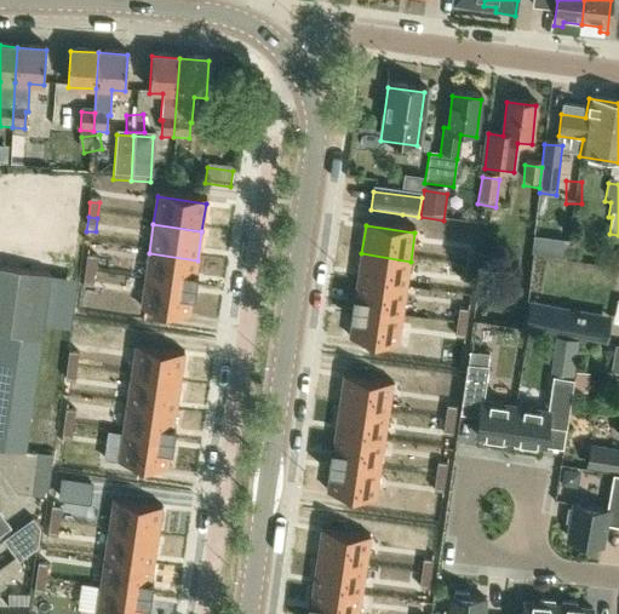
[(149,253),(144,282),(193,290),(198,260),(149,253)]
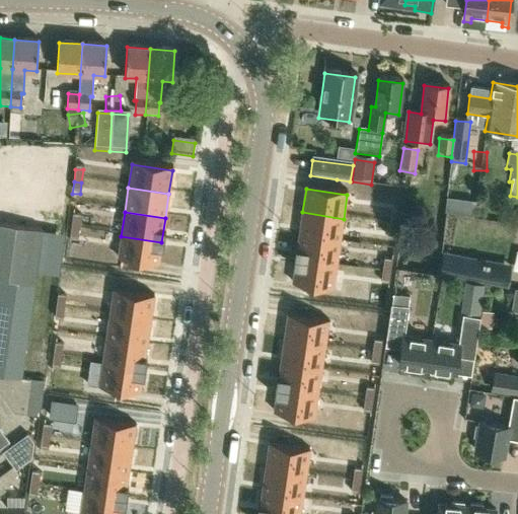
[(302,212),(299,236),(340,242),(344,219),(302,212)]
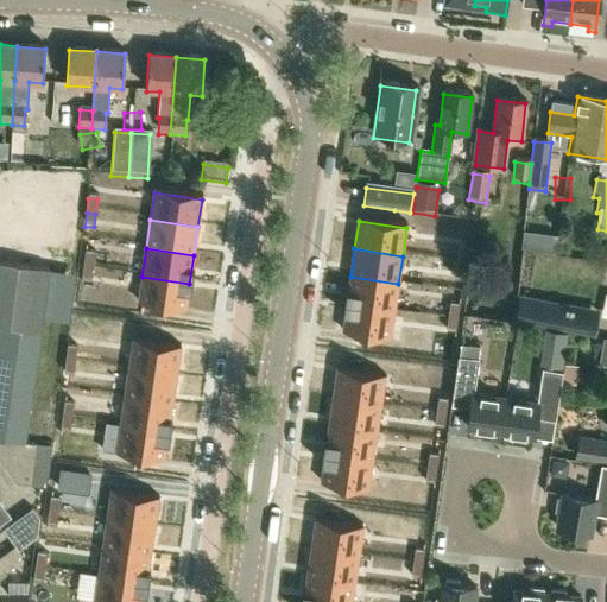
[(462,251),(460,265),(469,266),(472,252),(462,251)]
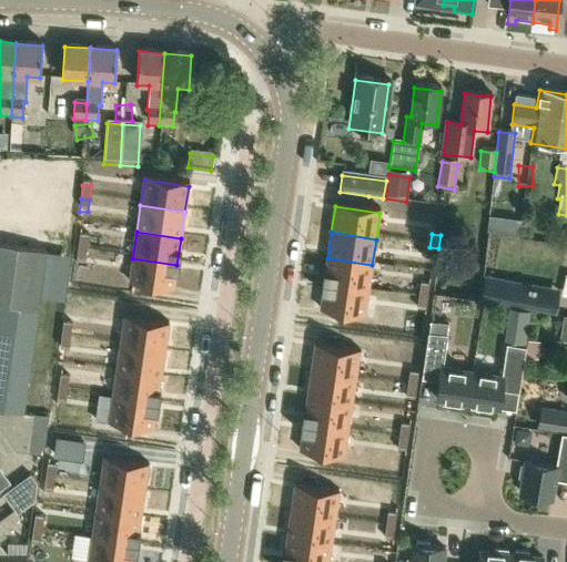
[(76,237),(74,251),(82,252),(84,238),(76,237)]
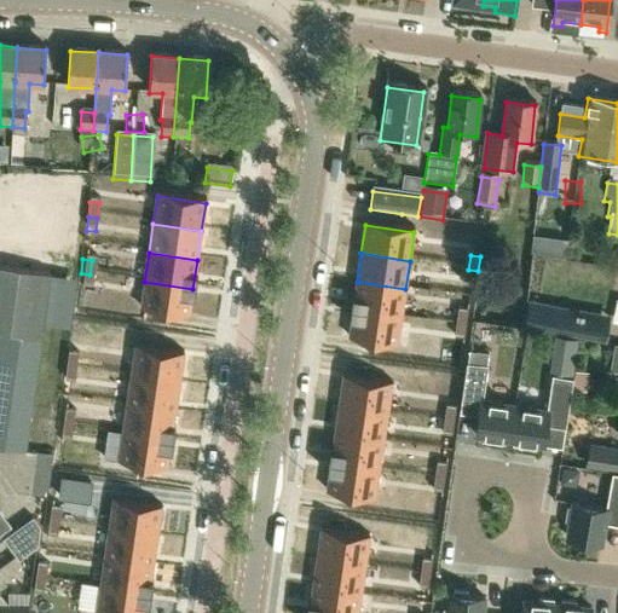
[(0,473),(16,495),(32,497),(38,456),(22,454),(48,276),(0,269),(0,473)]
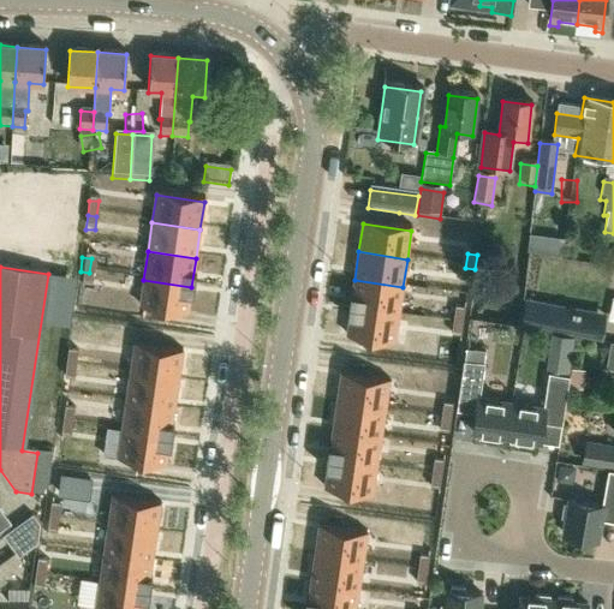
[(472,284),(475,269),(465,268),(463,282),(472,284)]
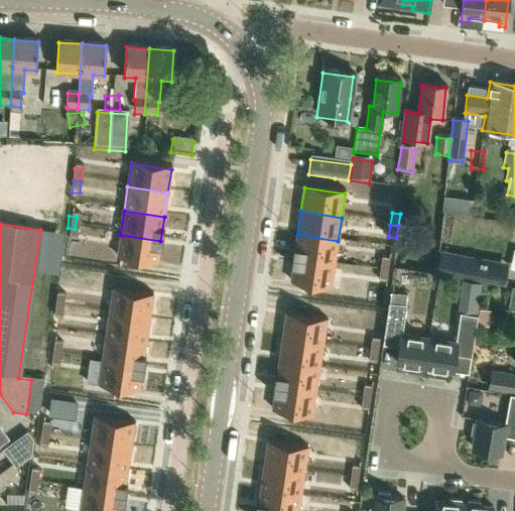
[(68,228),(66,240),(74,241),(75,229),(68,228)]
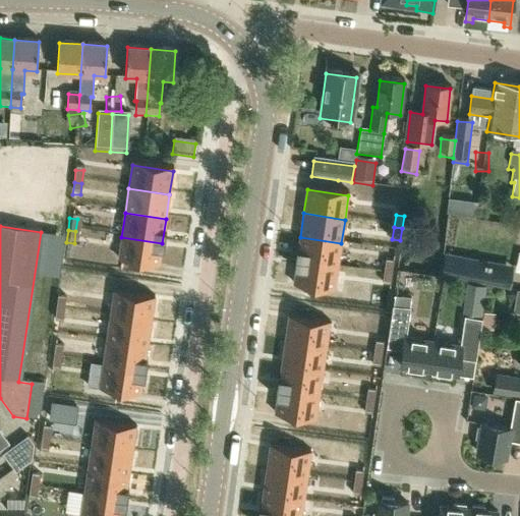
[(121,237),(117,261),(159,268),(162,243),(121,237)]
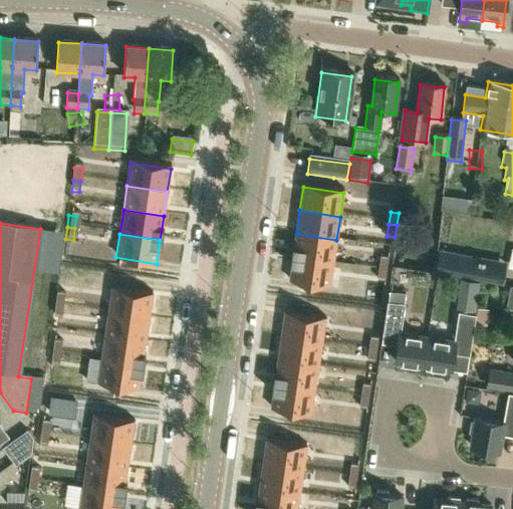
[(296,234),(292,258),(332,264),(336,240),(296,234)]
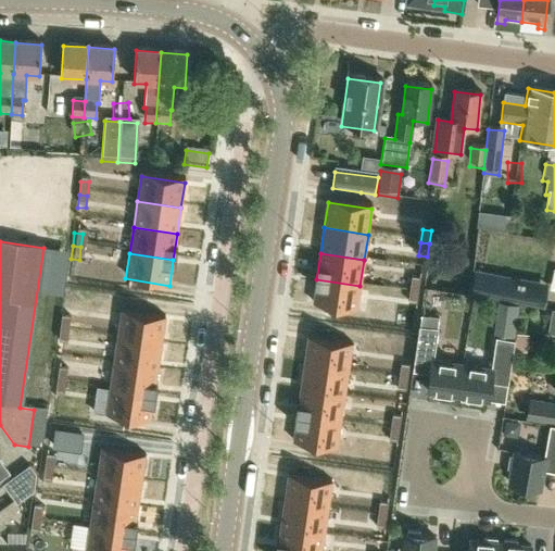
[(98,262),(98,278),(121,277),(121,261),(98,262)]
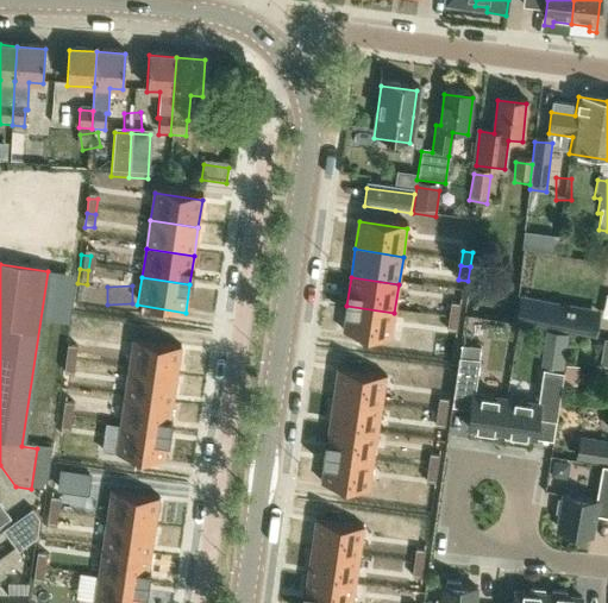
[(346,306),(343,334),(390,341),(394,313),(346,306)]
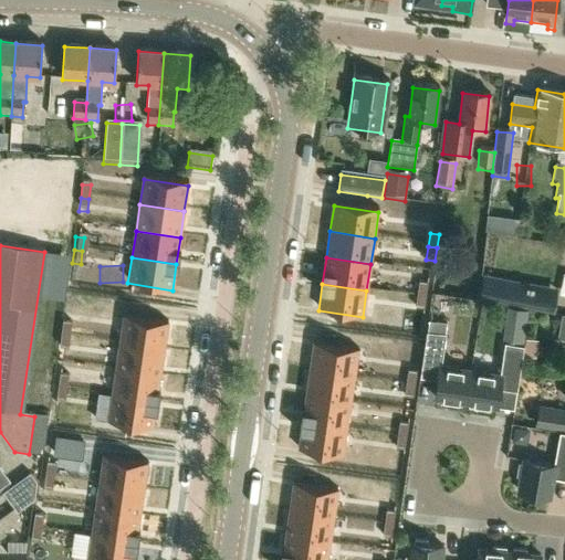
[(419,285),(417,298),(426,299),(428,286),(419,285)]
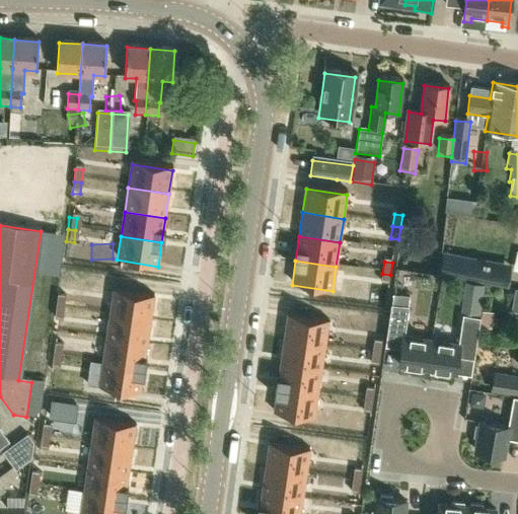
[(70,279),(88,279),(87,266),(70,267),(70,279)]
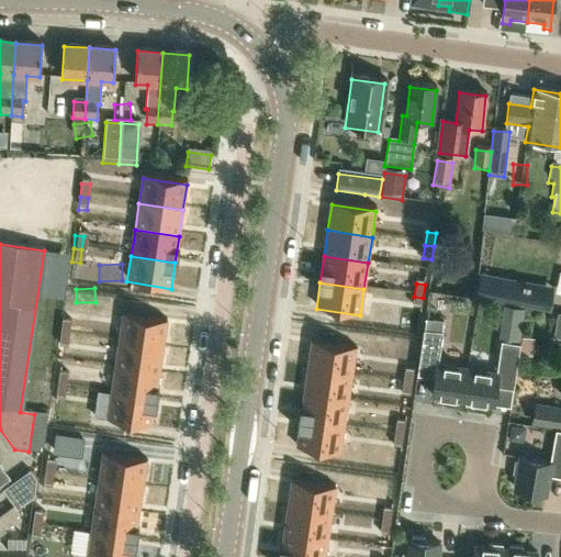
[(547,315),(550,300),(504,292),(501,308),(547,315)]
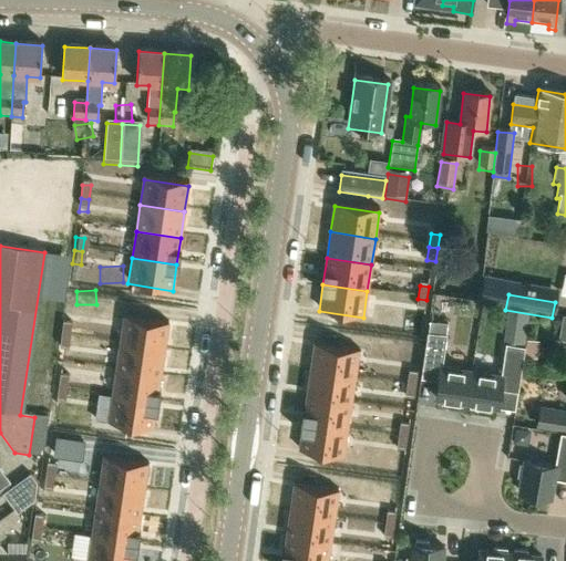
[(426,300),(418,299),(415,312),(424,313),(426,300)]
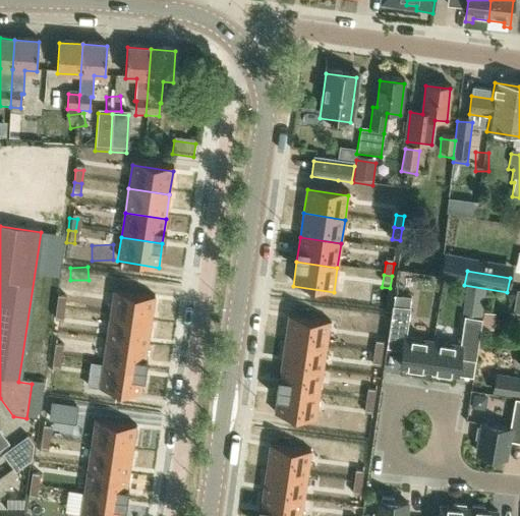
[(354,286),(354,299),(368,300),(369,287),(354,286)]
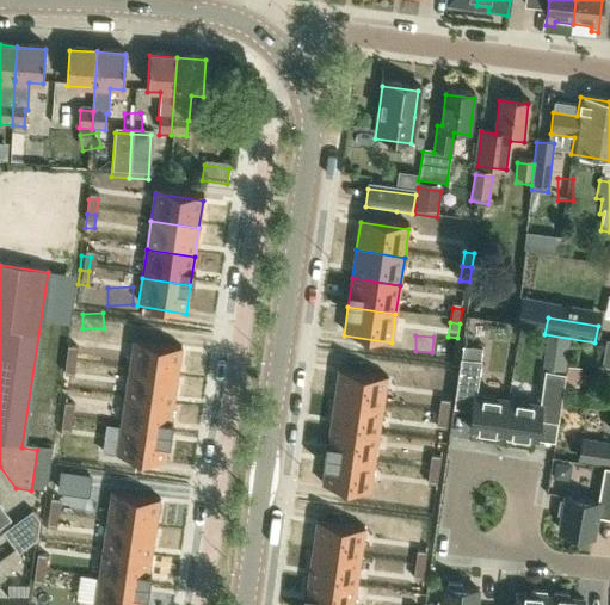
[(447,343),(445,355),(467,356),(467,344),(447,343)]
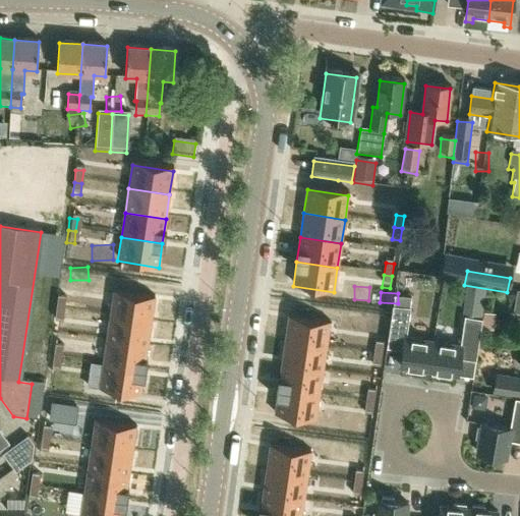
[(114,294),(110,319),(151,325),(155,300),(114,294)]
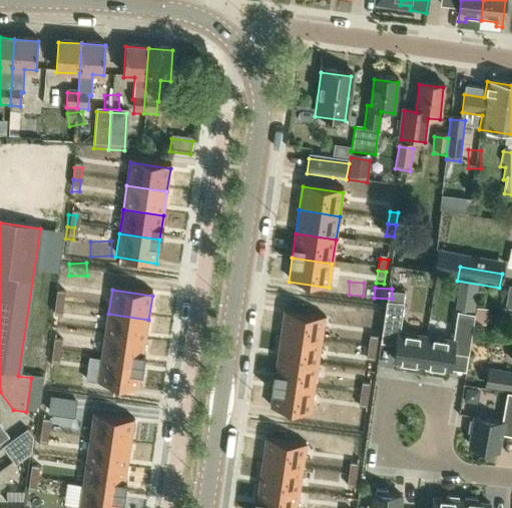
[(55,294),(53,306),(61,307),(63,295),(55,294)]
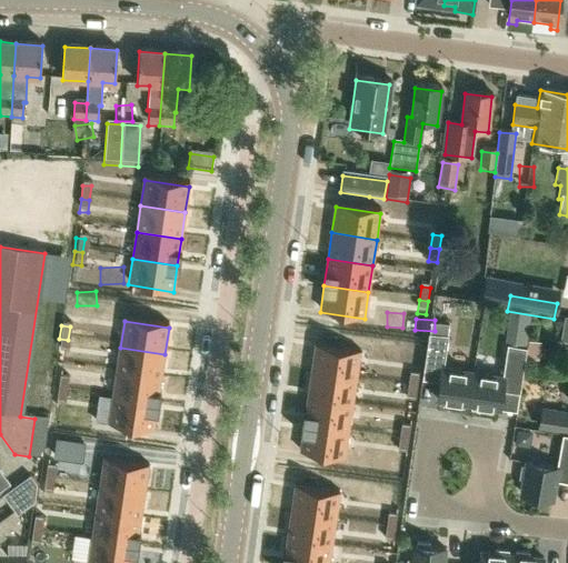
[(529,332),(512,330),(510,345),(527,348),(529,332)]
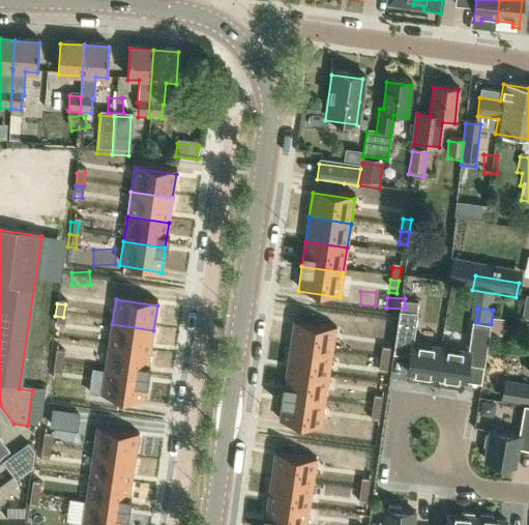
[(433,379),(436,380),(440,348),(412,344),(416,315),(400,313),(393,355),(409,358),(407,376),(420,377),(419,381),(432,383),(433,379)]
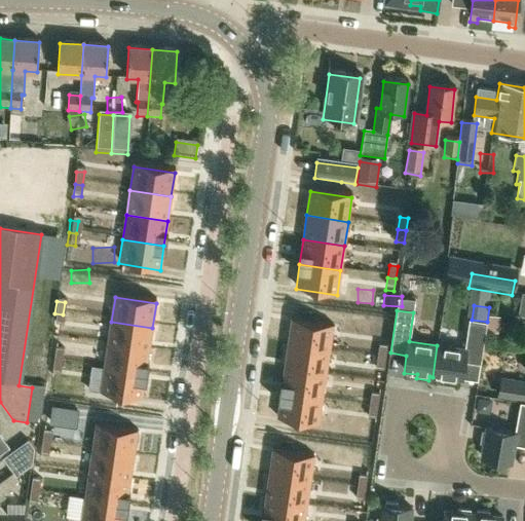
[(54,313),(52,326),(61,327),(63,314),(54,313)]
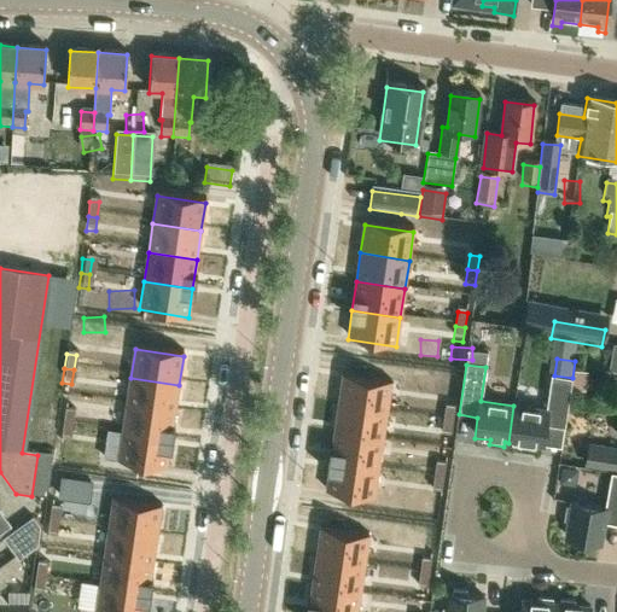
[(131,378),(126,406),(175,414),(179,385),(131,378)]
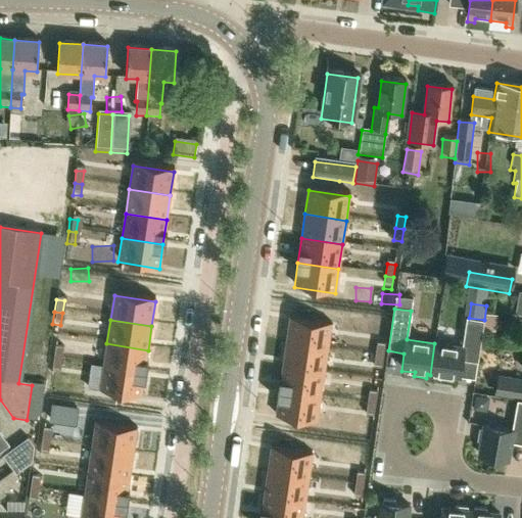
[(463,347),(434,343),(430,375),(433,375),(433,379),(444,381),(445,377),(459,379),(461,362),(477,365),(483,322),(467,320),(463,347)]
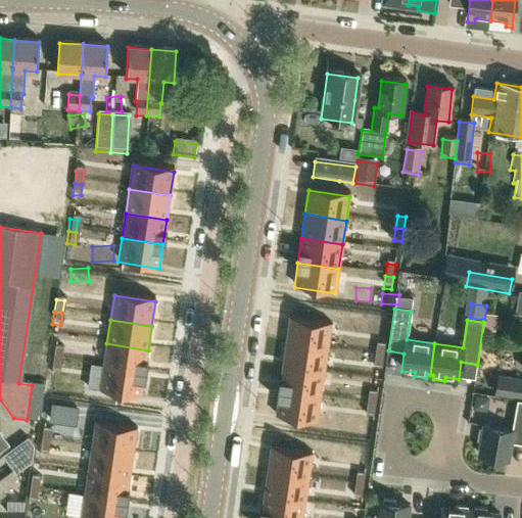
[(290,321),(286,344),(327,350),(331,327),(290,321)]
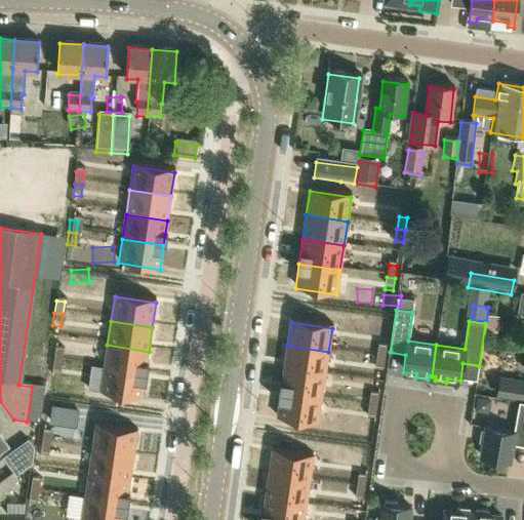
[(107,345),(104,369),(145,375),(149,352),(107,345)]
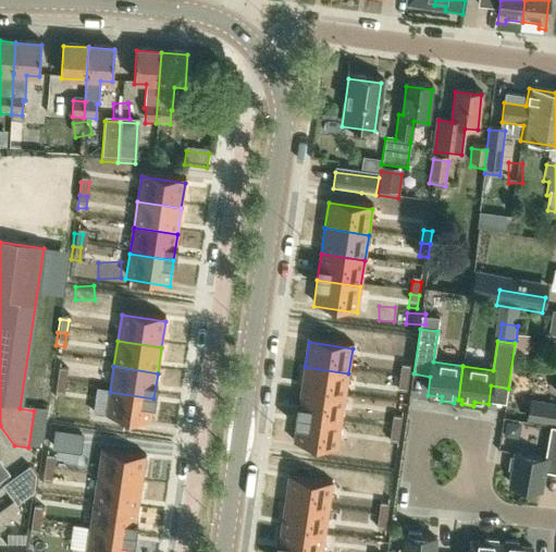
[(305,367),(300,393),(345,400),(348,373),(305,367)]
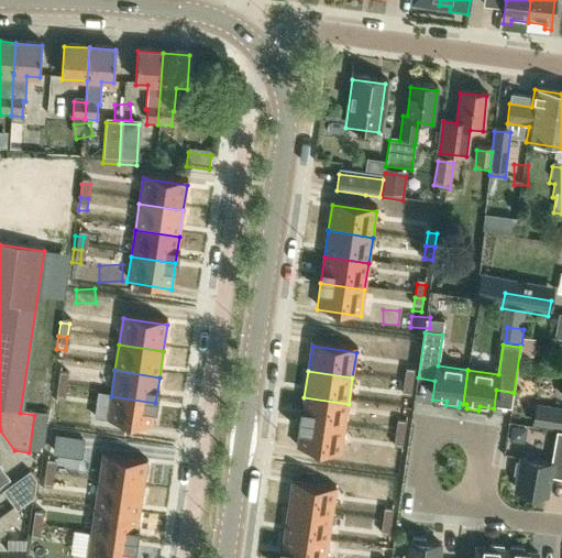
[(405,372),(403,385),(411,386),(414,373),(405,372)]
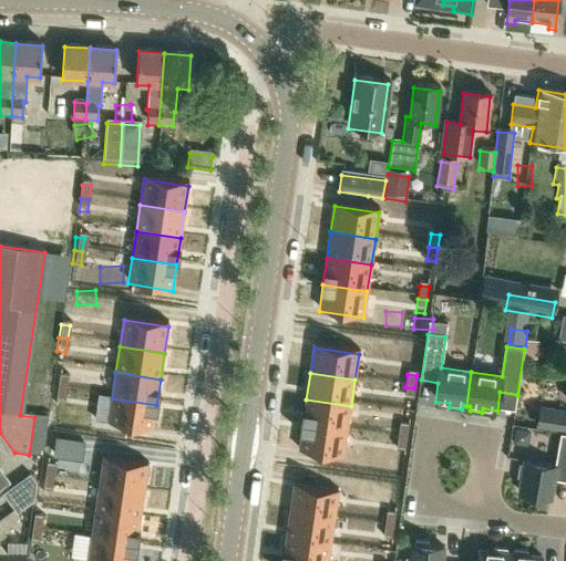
[(57,378),(55,392),(63,393),(65,378),(57,378)]
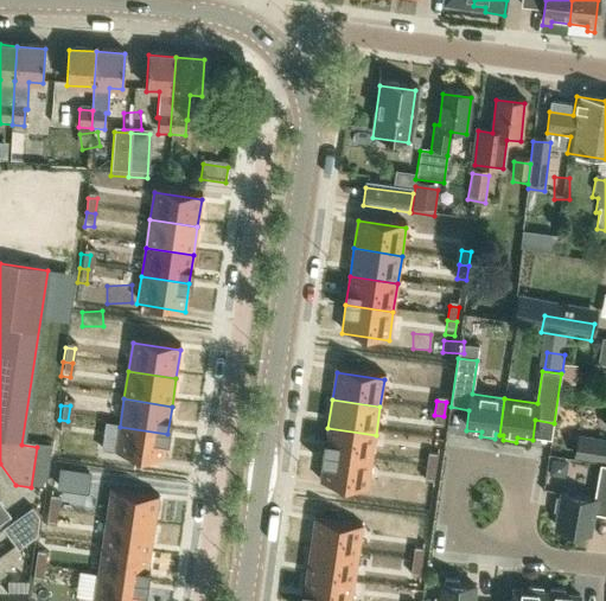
[(434,415),(433,429),(442,430),(444,416),(434,415)]
